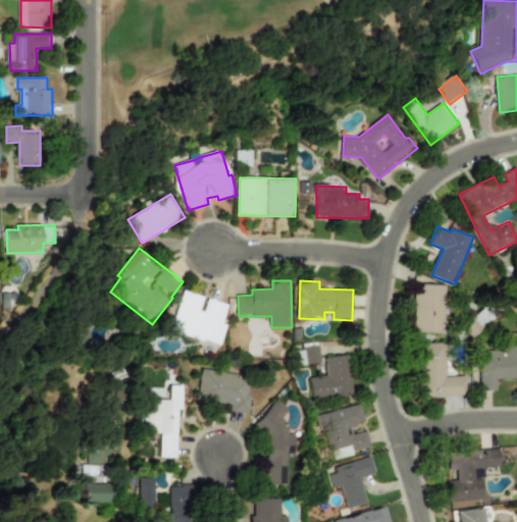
[(447,333),(448,284),(417,283),(416,332),(447,333)]
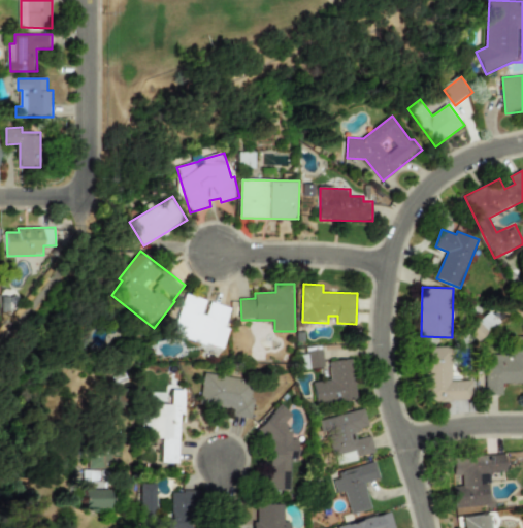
[(231,307),(208,301),(209,300),(186,294),(174,335),(225,349),(230,328),(226,327),(231,307)]
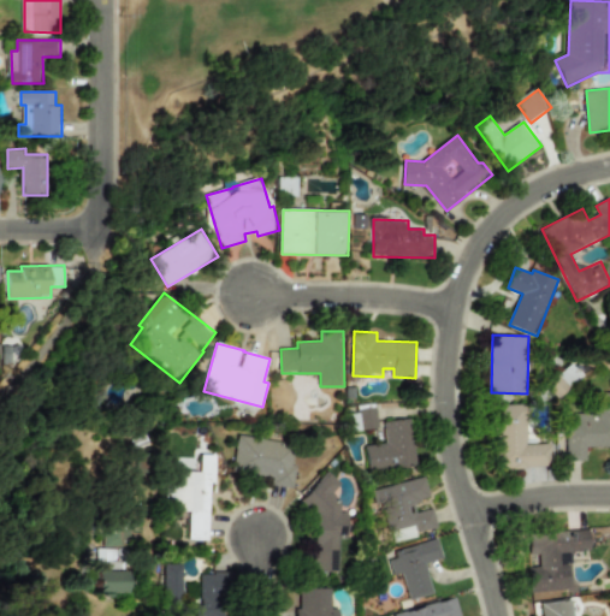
[(609,392),(599,392),(599,414),(569,414),(569,461),(588,461),(588,446),(609,446),(609,392)]
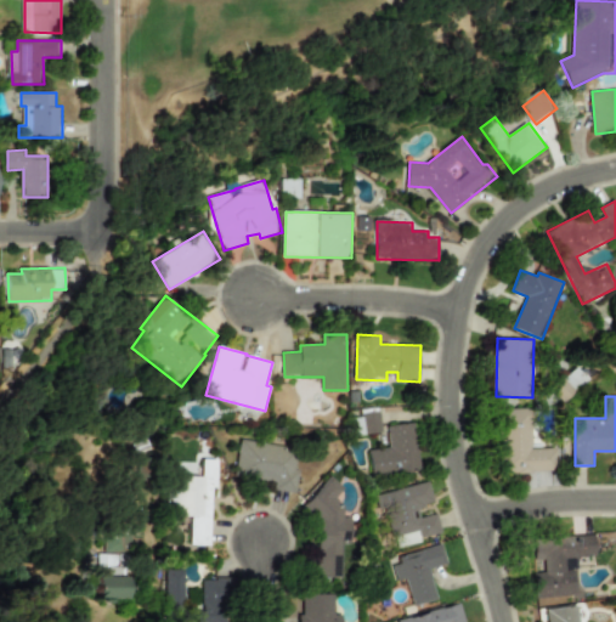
[(532,448),(533,408),(499,408),(498,471),(558,473),(558,448),(532,448)]
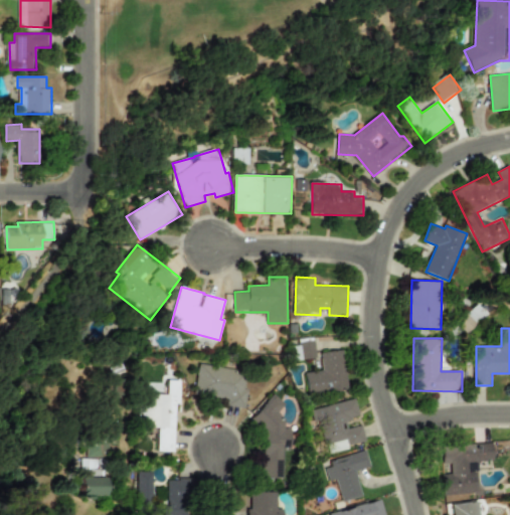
[(302,343),(305,359),(318,357),(315,341),(302,343)]
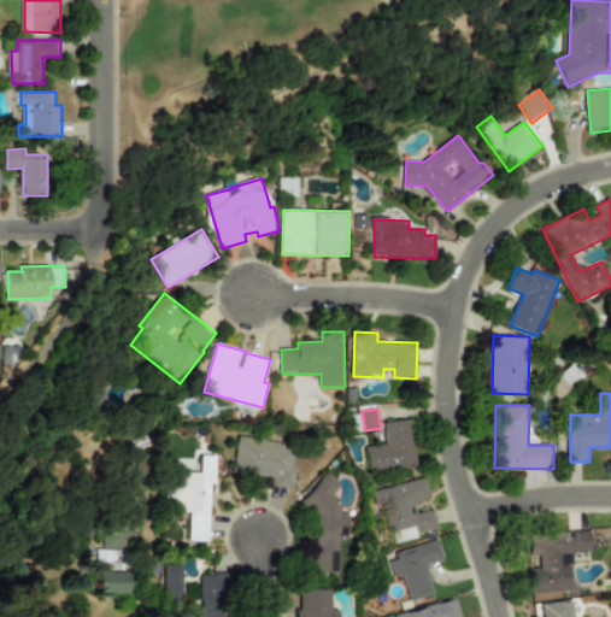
[(413,418),(387,422),(389,444),(368,447),(371,472),(419,465),(413,418)]
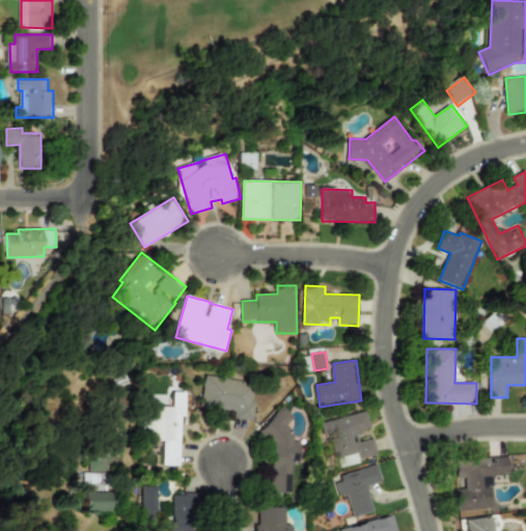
[(202,407),(237,411),(236,418),(254,421),(257,401),(253,400),(256,382),(205,375),(202,407)]
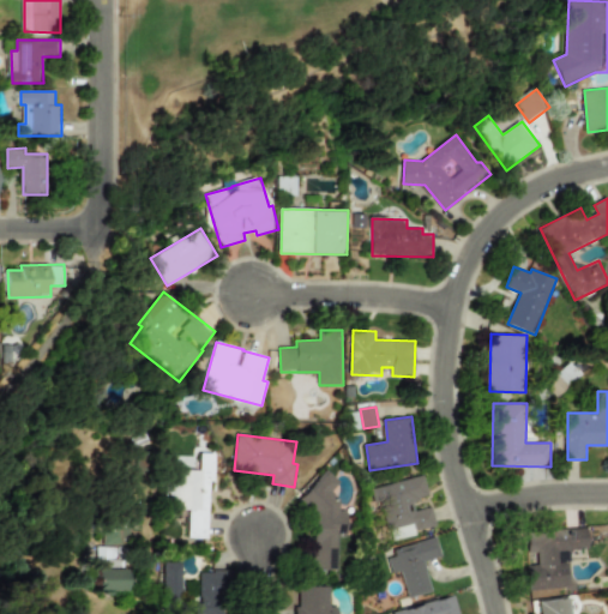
[(210,539),(212,453),(202,453),(200,470),(180,470),(180,467),(168,467),(167,509),(190,510),(190,537),(210,539)]
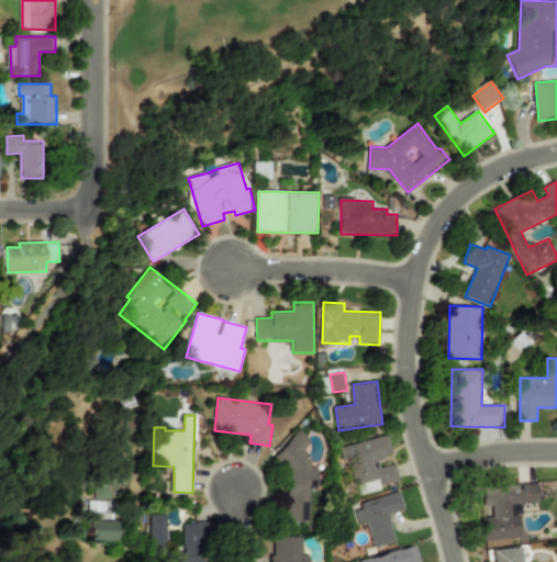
[(288,521),(311,521),(312,490),(320,490),(320,467),(313,467),(313,457),(305,449),(313,441),(302,430),(276,457),(289,471),(288,521)]
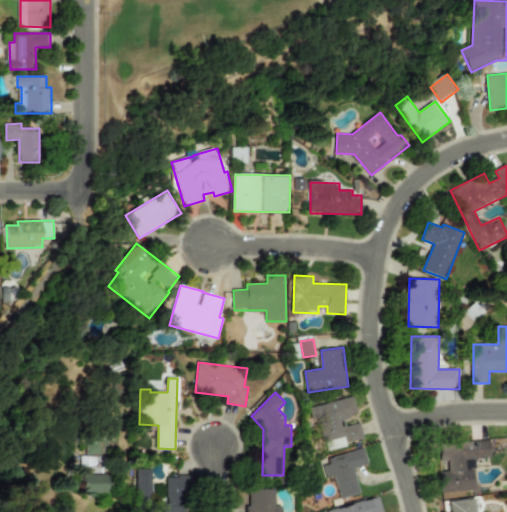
[(366,440),(362,423),(347,426),(345,418),(359,414),(355,397),(314,406),(324,450),(366,440)]
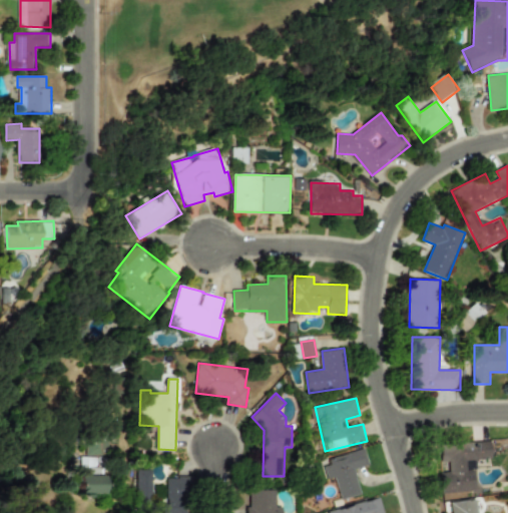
[(88,456),(107,455),(106,438),(88,438),(88,456)]
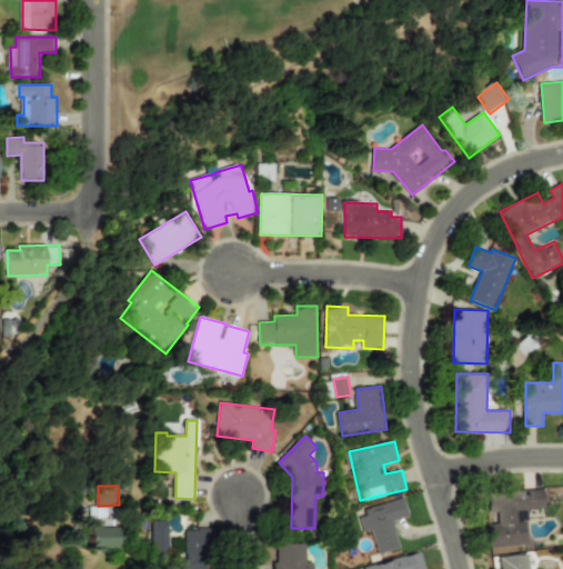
[(492,547),(530,546),(529,510),(548,509),(546,489),(490,492),(491,513),(500,513),(500,523),(491,523),(492,547)]
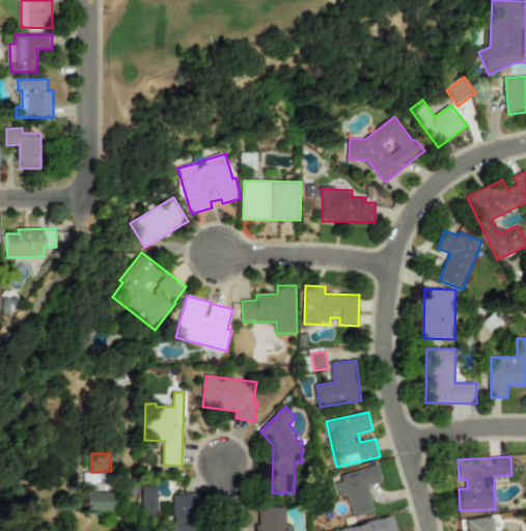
[(376,511),(369,485),(384,481),(380,466),(336,477),(341,497),(349,495),(355,518),(376,511)]
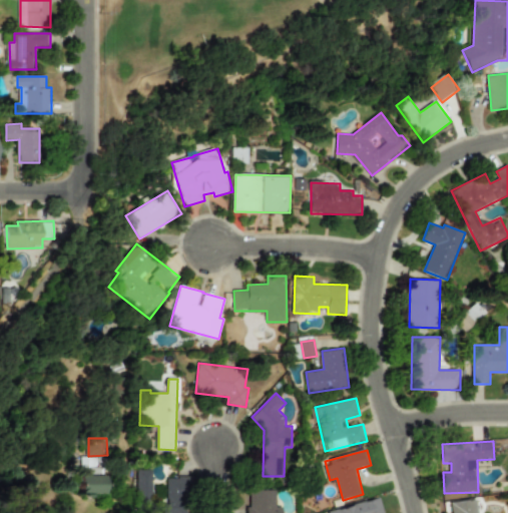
[(138,503),(153,503),(153,470),(137,470),(138,503)]
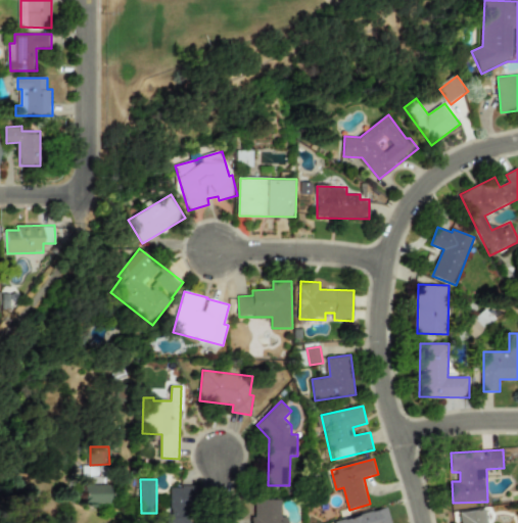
[(83,505),(108,505),(107,484),(82,485),(83,505)]
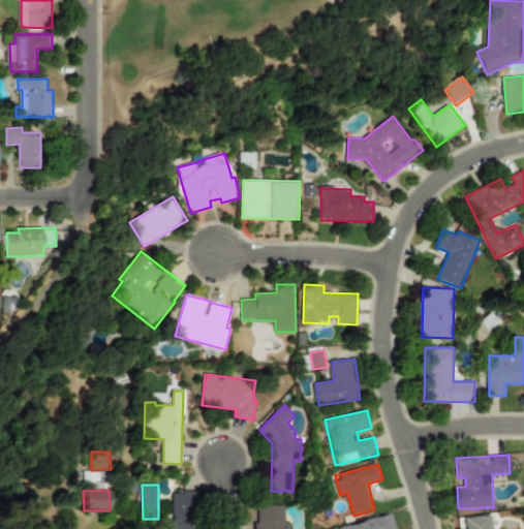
[(173,493),(174,520),(163,521),(163,528),(194,528),(193,493),(173,493)]
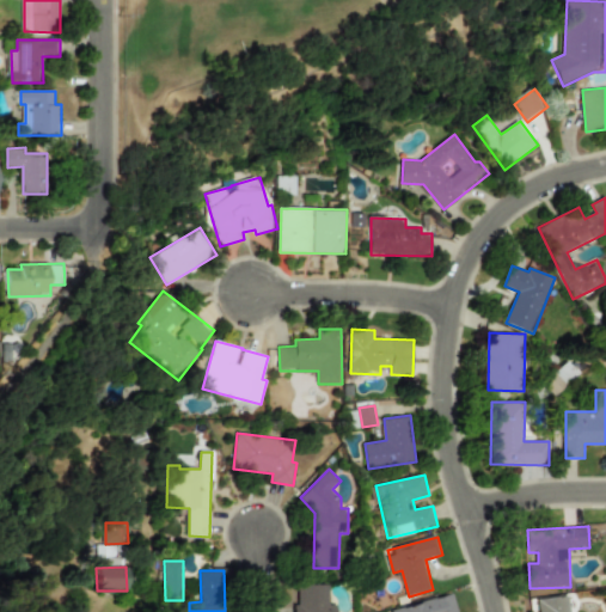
[(338,611),(340,605),(331,605),(331,585),(299,585),(299,611),(338,611)]
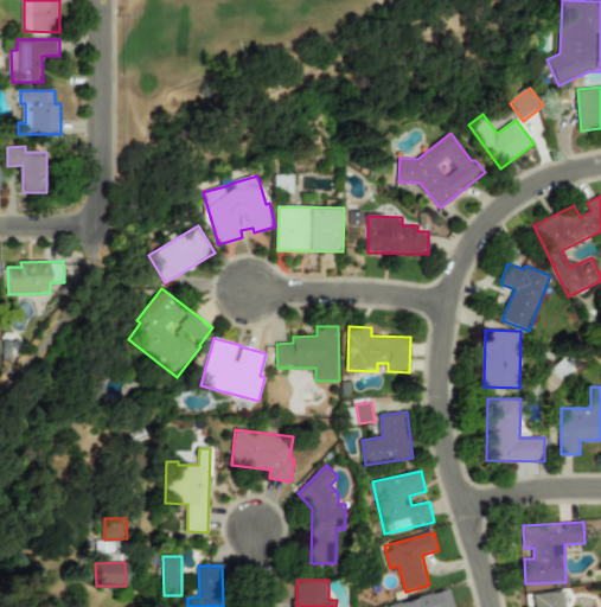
[(455,606),(452,589),(390,605),(390,606),(455,606)]
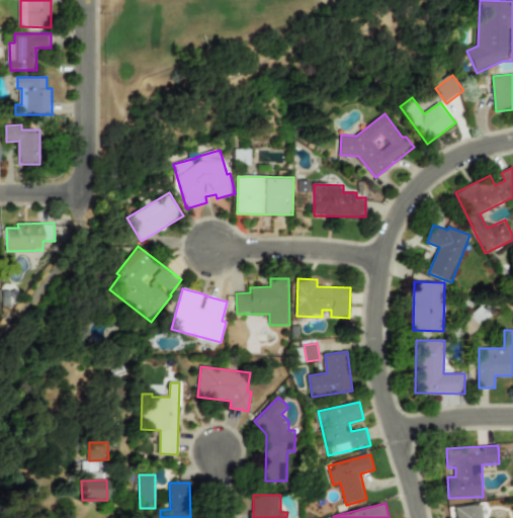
[(484,517),(484,504),(456,507),(457,517),(484,517)]
